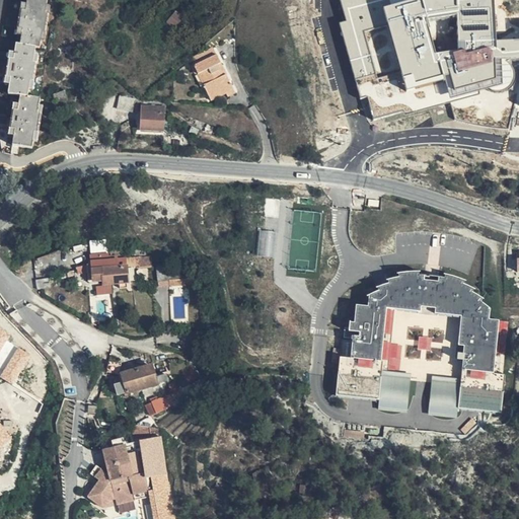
[(14,77),(35,67),(36,63),(33,63),(34,55),(35,48),(40,48),(41,42),(43,33),(45,33),(48,15),(46,14),(47,6),(47,0),(27,0),(26,5),(25,11),(22,11),(20,19),(16,18),(15,24),(20,24),(19,29),(22,30),(21,36),(20,46),(16,45),(15,54),(14,60),(10,60),(9,69),(4,68),(3,73),(7,74),(7,78),(11,79),(14,77)]
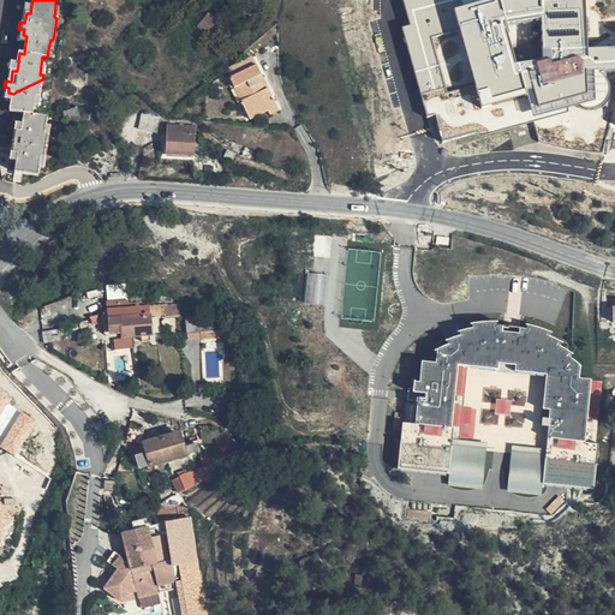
[(435,114),(442,143),(477,133),(478,137),(567,112),(567,107),(575,106),(586,112),(597,109),(607,105),(611,95),(610,82),(602,71),(614,69),(614,45),(589,46),(585,0),(404,0),(411,24),(401,27),(425,117),(435,114)]
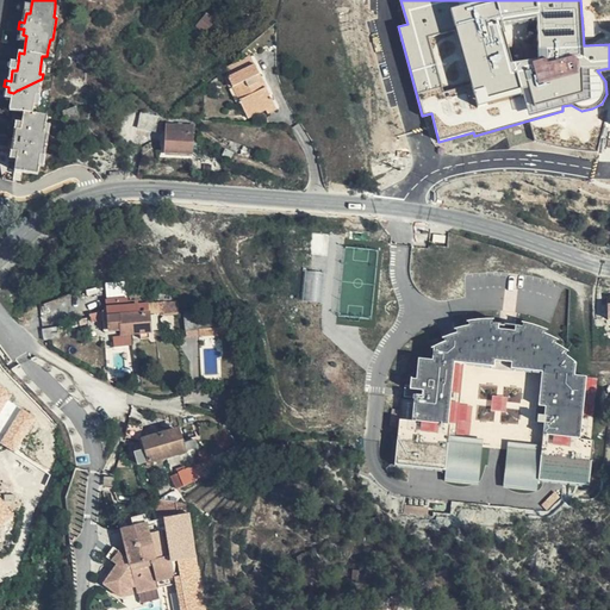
[(205,14),(195,26),(212,39),(222,27),(205,14)]
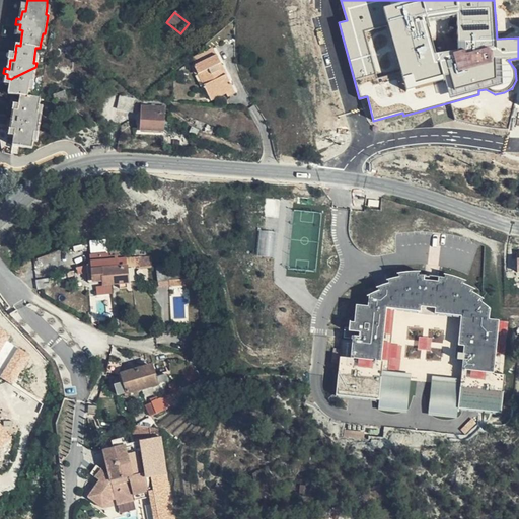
[(194,66),(216,56),(214,51),(192,61),(194,66)]
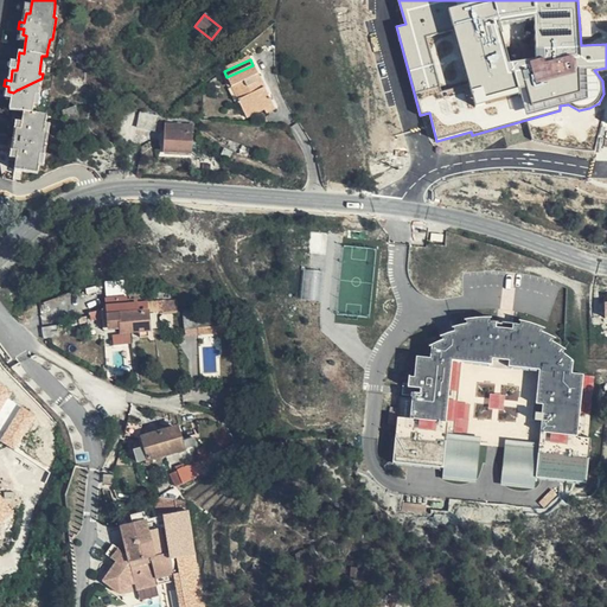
[(257,75),(253,65),(227,77),(231,87),(235,85),(242,98),(238,101),(244,113),(270,100),(263,88),(261,89),(254,76),(257,75)]
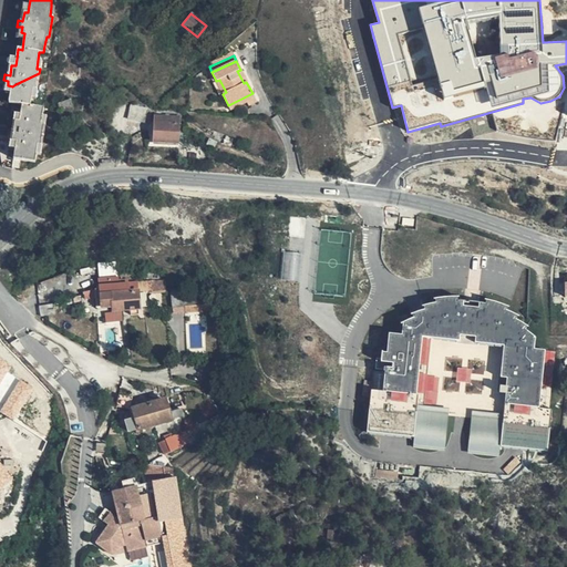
[(38,82),(39,73),(16,84),(12,86),(11,93),(11,95),(13,94),(32,84),(38,82)]
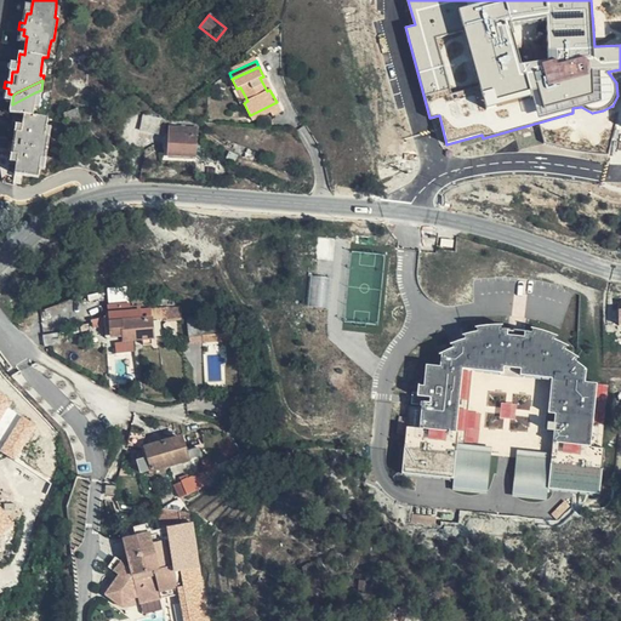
[(240,87),(237,89),(244,103),(248,101),(240,87)]
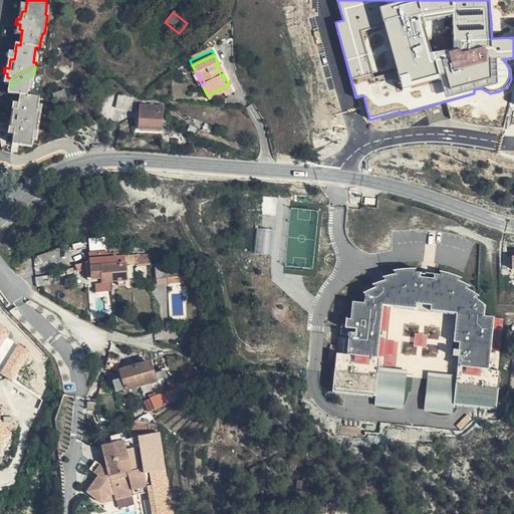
[(33,81),(34,74),(29,76),(12,85),(10,86),(9,93),(20,95),(19,104),(18,110),(14,109),(13,118),(9,117),(8,123),(12,123),(12,127),(15,129),(14,136),(12,152),(17,153),(18,145),(32,147),(33,140),(35,132),(37,133),(40,113),(37,113),(38,105),(40,98),(28,96),(29,89),(30,81),(33,81)]
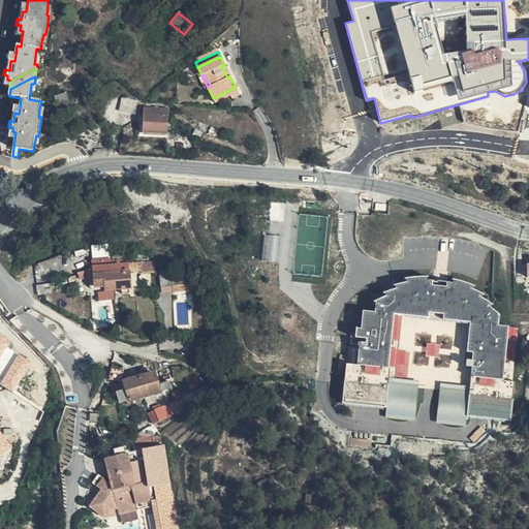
[(239,95),(236,87),(213,98),(212,98),(215,102),(229,96),(231,99),(239,95)]
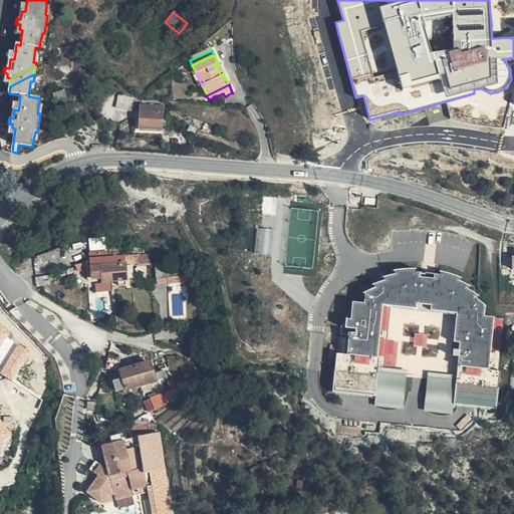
[(63,90),(53,94),(57,105),(67,101),(63,90)]
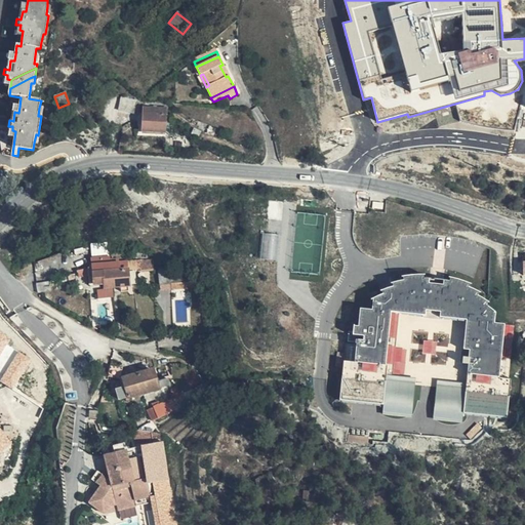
[(122,97),(119,110),(133,113),(136,101),(122,97)]
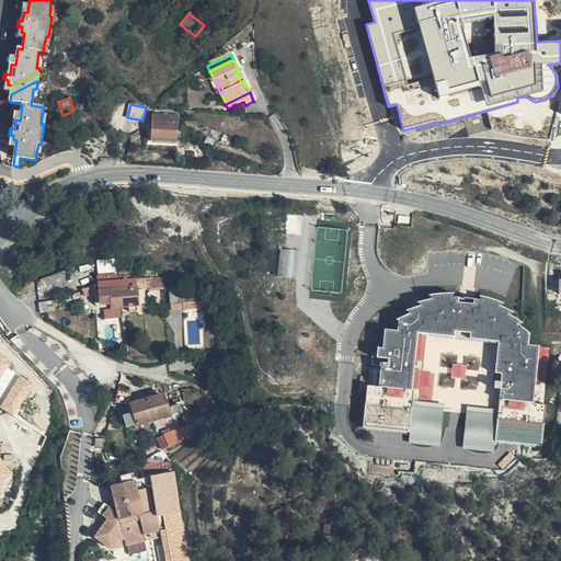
[(178,141),(179,123),(179,117),(162,116),(162,122),(152,121),(152,123),(152,130),(151,140),(178,141)]
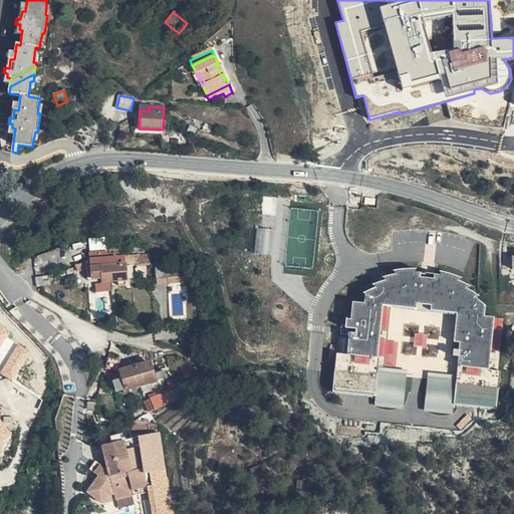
[(264,195),(264,212),(275,212),(275,195),(264,195)]
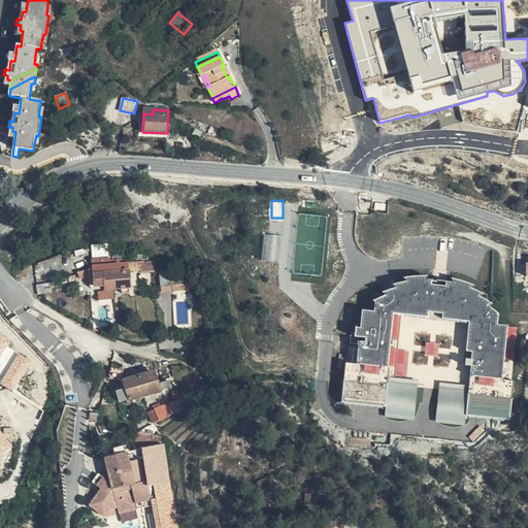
[(265,231),(262,259),(278,261),(283,234),(265,231)]
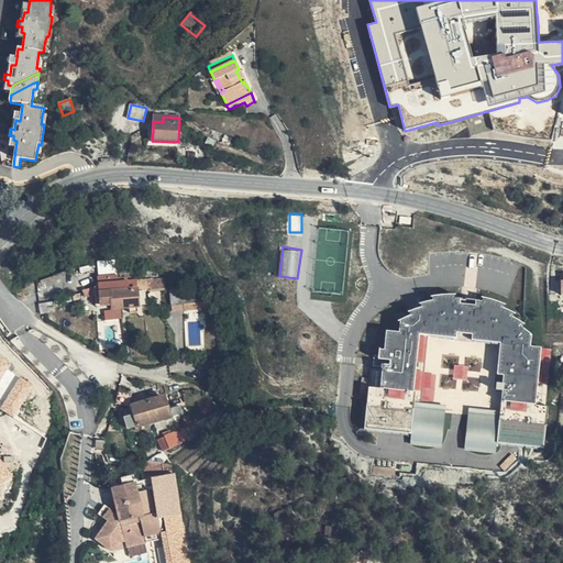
[(122,308),(120,280),(118,280),(118,287),(95,288),(96,306),(111,305),(111,309),(122,308)]
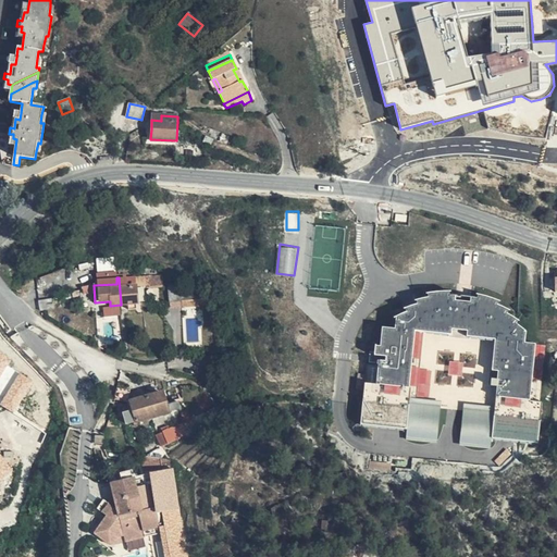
[(125,277),(119,277),(121,305),(127,305),(127,309),(136,309),(136,304),(137,304),(136,287),(136,281),(125,281),(125,277)]
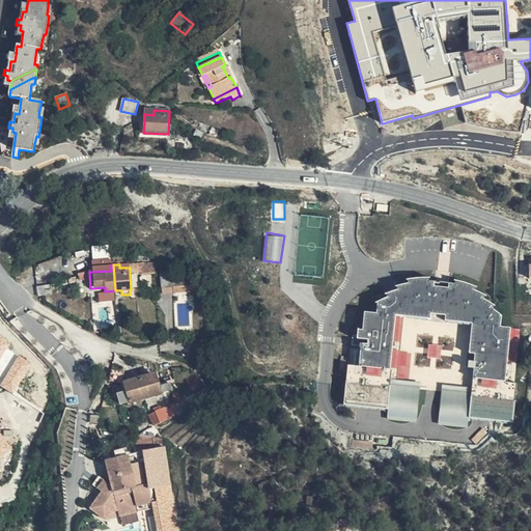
[(156,273),(155,266),(144,266),(144,264),(142,264),(142,267),(142,274),(156,273)]
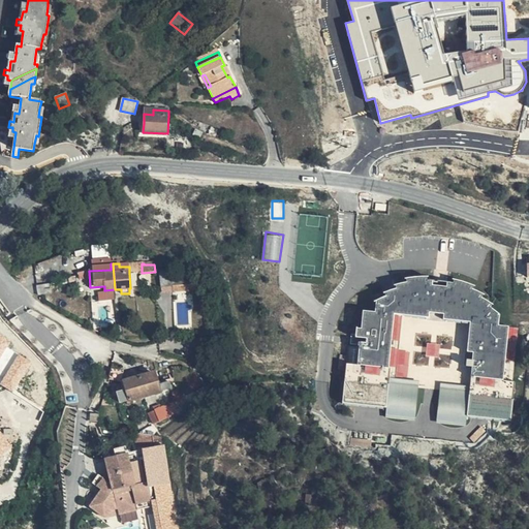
[(173,278),(173,271),(159,272),(160,287),(184,285),(184,290),(185,291),(193,290),(191,276),(173,278)]
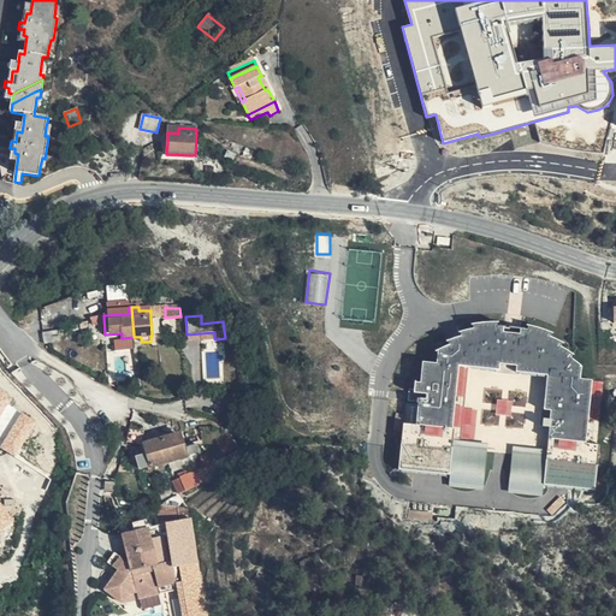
[(457,440),(462,365),(548,377),(542,410),(554,413),(550,448),(515,445),(507,491),(544,496),(544,486),(594,495),(603,448),(587,445),(597,380),(585,379),(584,363),(552,335),(503,325),(461,332),(410,385),(398,469),(449,477),(450,486),(483,489),(489,444),(457,440)]
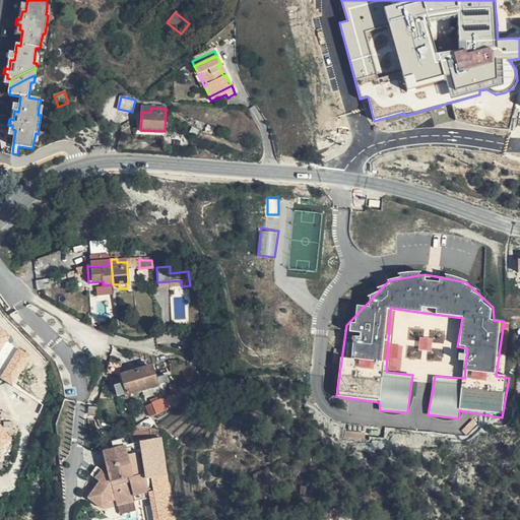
[(42,280),(37,281),(40,290),(50,288),(49,279),(42,280)]
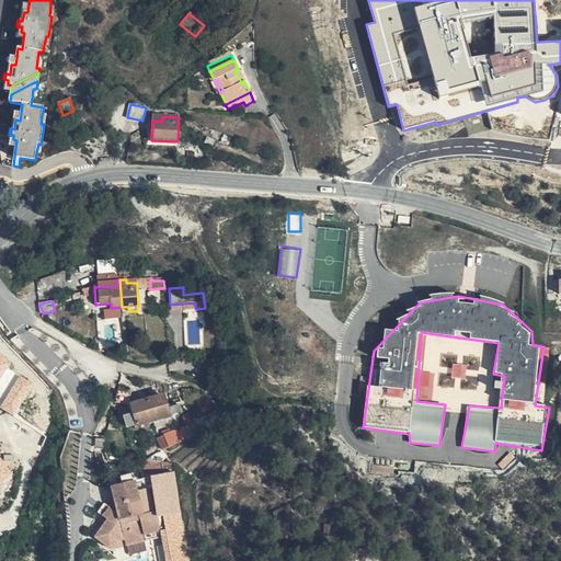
[(0,405),(16,415),(34,381),(25,377),(30,368),(0,353),(0,405)]
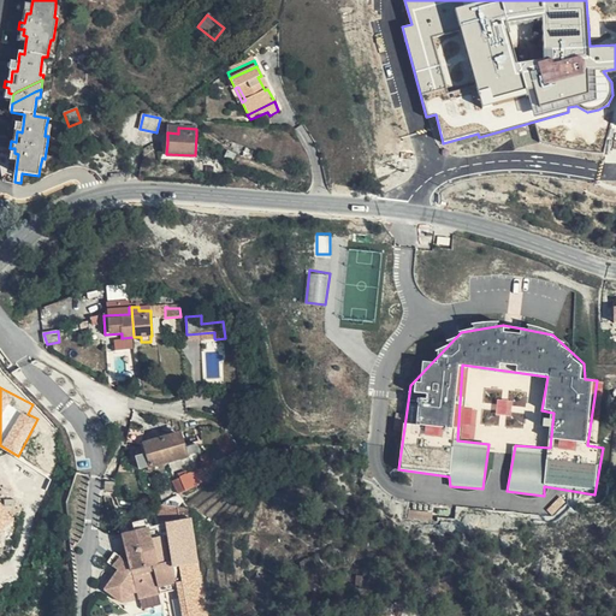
[(142,433),(130,431),(128,442),(140,445),(142,433)]
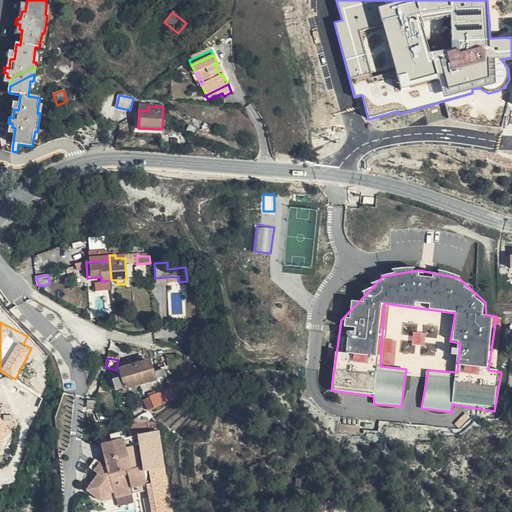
[(147,382),(166,376),(164,370),(161,371),(160,368),(153,370),(151,362),(120,371),(122,378),(113,381),(116,391),(147,382)]
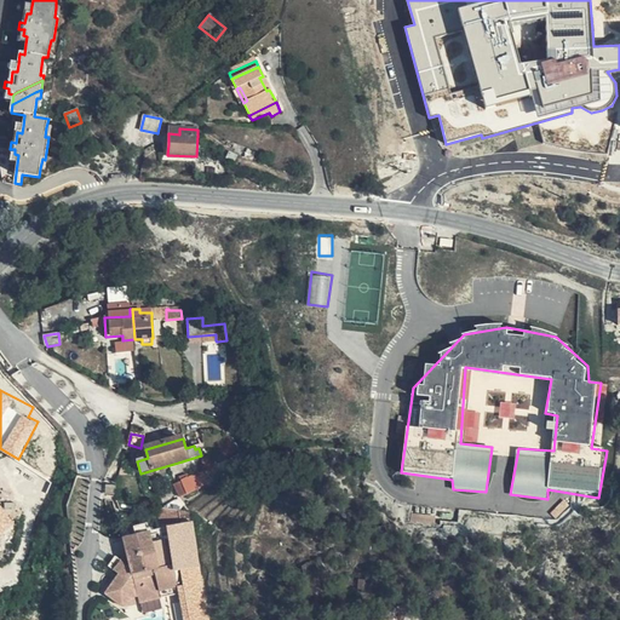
[(279,453),(274,453),(269,453),(262,454),(263,466),(280,465),(279,453)]
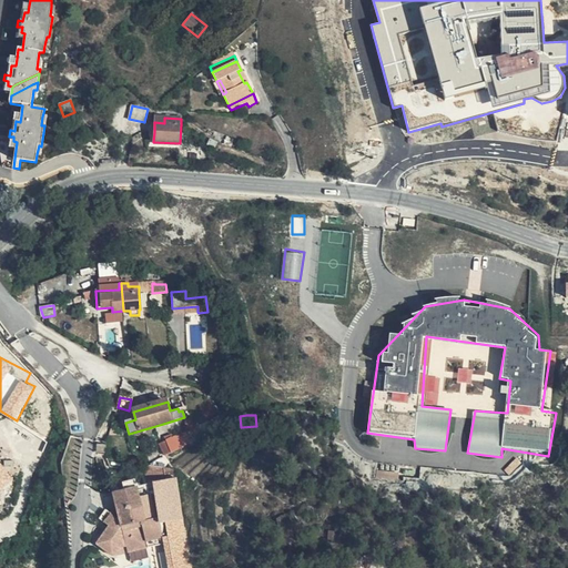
[(165,455),(181,447),(178,440),(174,443),(172,438),(165,442),(166,443),(160,446),(165,455)]
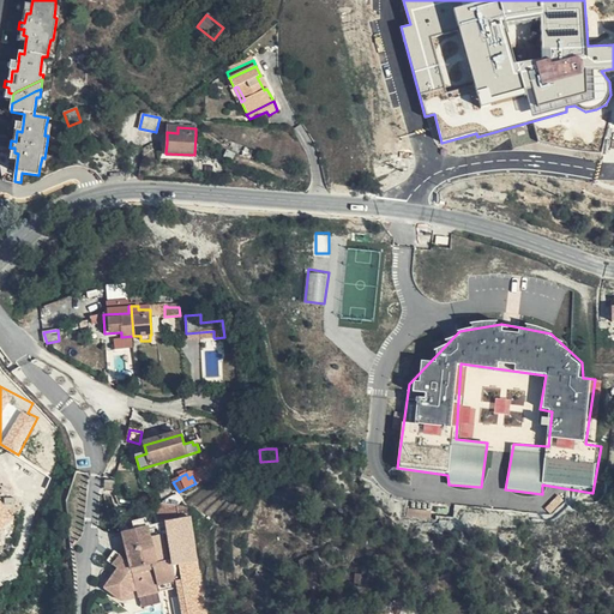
[(0,500),(0,530),(14,519),(0,500)]
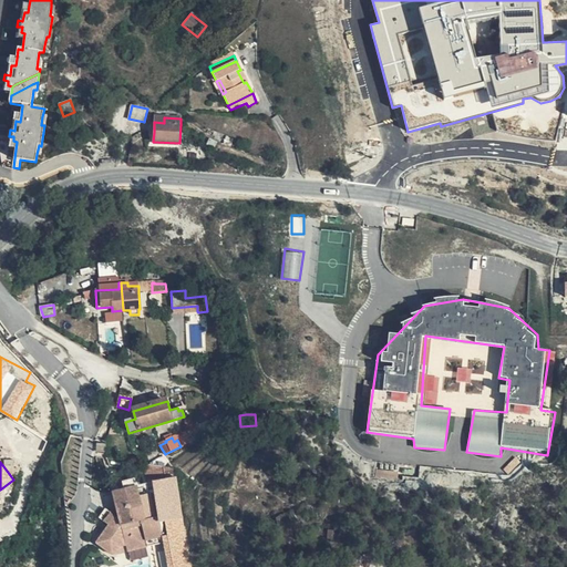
[(165,472),(148,464),(152,483),(154,488),(161,524),(162,532),(166,554),(177,539),(165,472)]
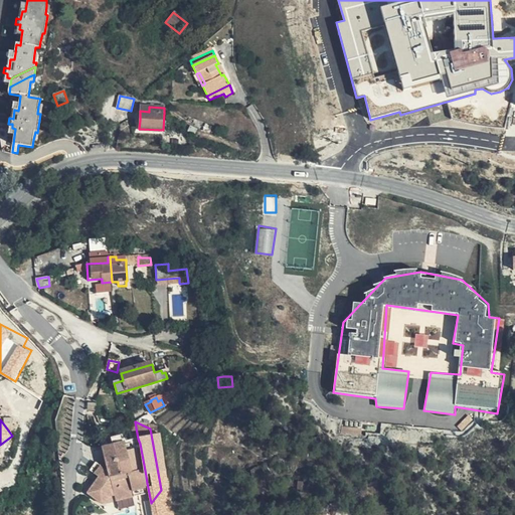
[(123,443),(103,448),(110,478),(115,496),(116,501),(133,497),(129,478),(131,477),(123,443)]
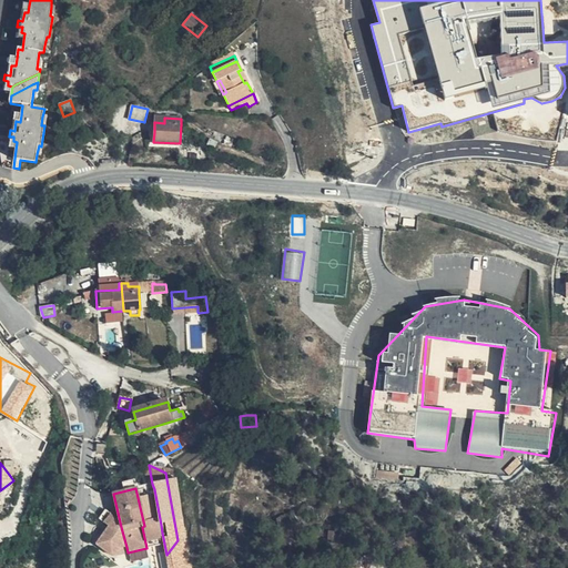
[(112,529),(110,534),(113,556),(119,548),(127,547),(121,527),(112,529)]
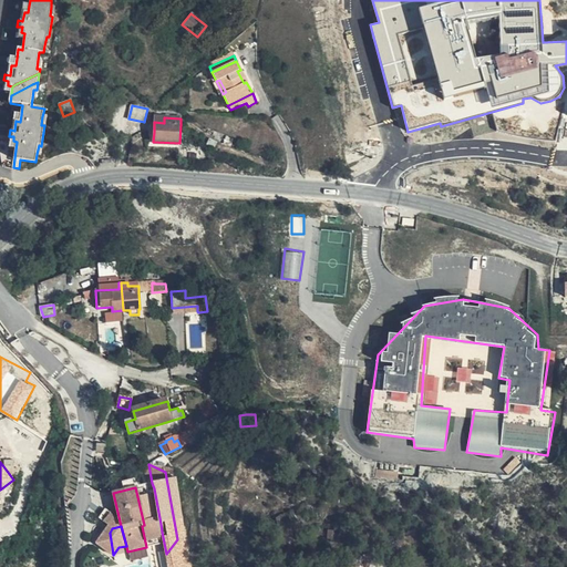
[(113,555),(110,533),(101,546),(113,555)]
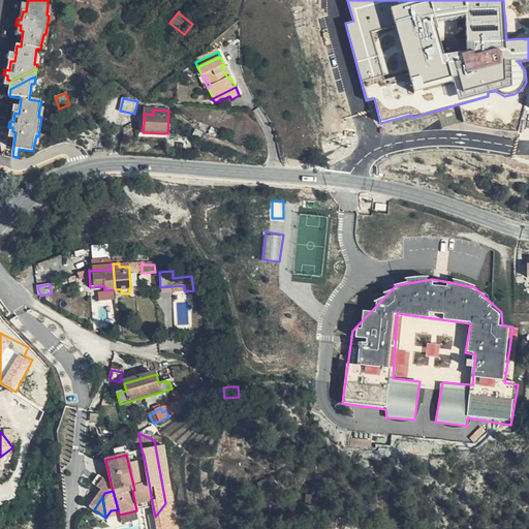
[(156,522),(167,518),(165,503),(155,517),(156,522)]
